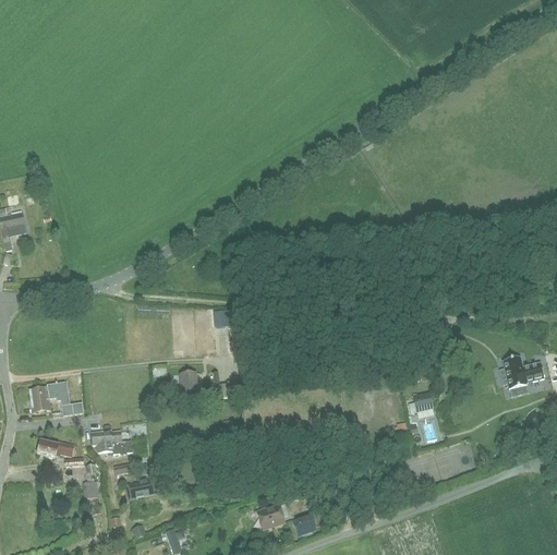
[(11,214),(0,216),(0,228),(1,237),(10,236),(10,232),(15,231),(15,233),(25,231),(23,222),(24,222),(21,212),(11,214)]
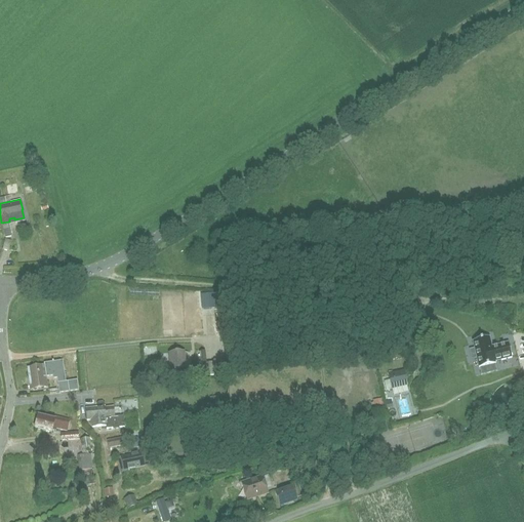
[(202,291),(203,306),(217,305),(216,290),(202,291)]
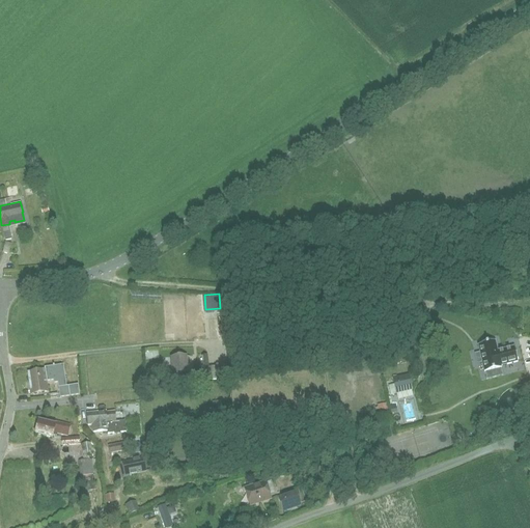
[(478,350),(474,351),(476,360),(481,359),(485,376),(501,372),(500,365),(499,363),(517,359),(512,343),(496,348),(494,338),(477,341),(478,350)]
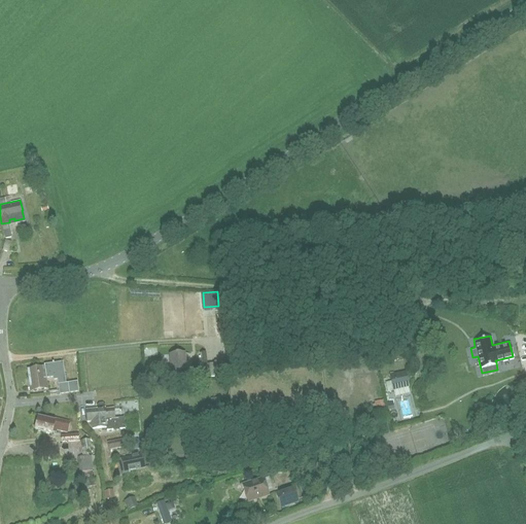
[(512,351),(521,350),(519,336),(511,337),(512,351)]
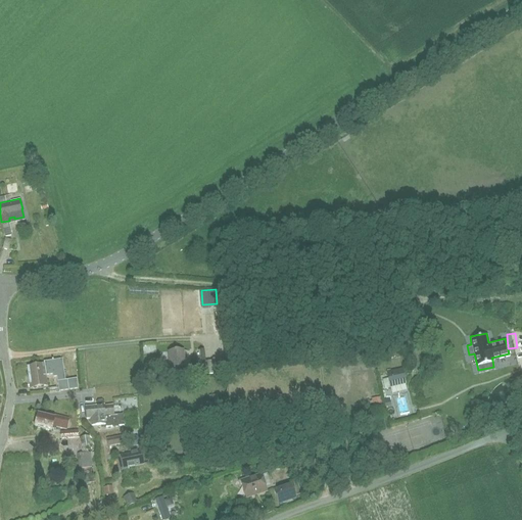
[(199,364),(188,365),(189,373),(195,372),(208,370),(207,358),(205,346),(197,347),(199,364)]
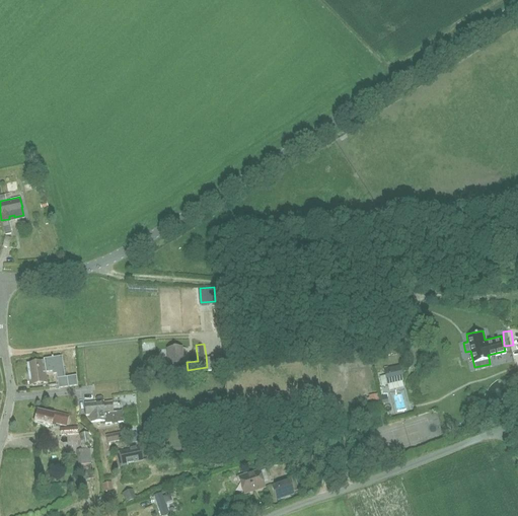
[(180,346),(166,347),(167,361),(160,361),(161,370),(182,368),(181,361),(182,361),(180,346)]
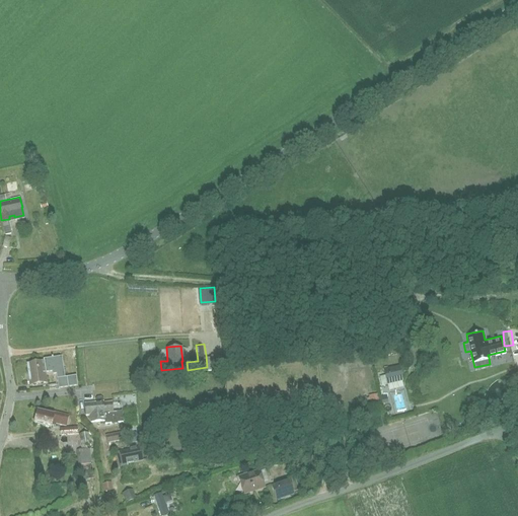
[(52,355),(42,357),(43,359),(44,364),(45,370),(48,369),(51,369),(51,370),(51,372),(53,371),(55,371),(56,376),(60,375),(64,374),(62,364),(61,354),(52,355)]
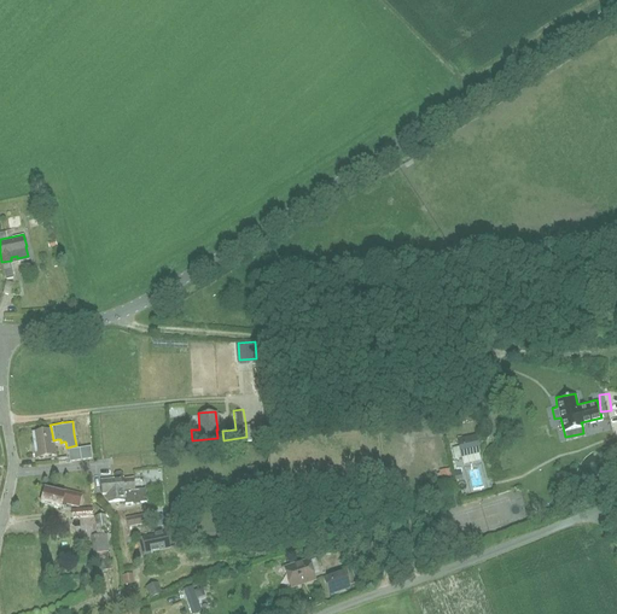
[(41,428),(30,430),(33,442),(34,455),(45,454),(54,451),(53,440),(52,433),(51,427),(41,428)]
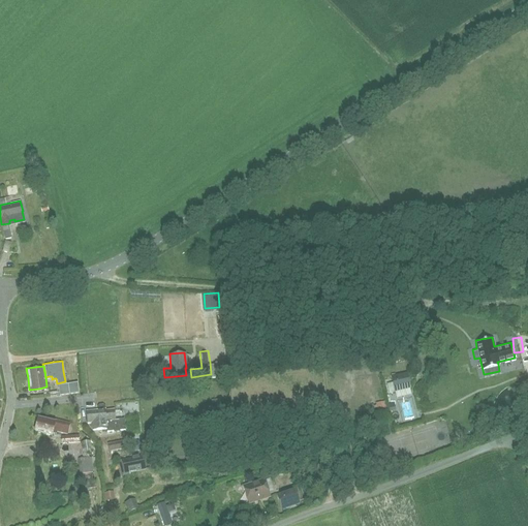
[(390,373),(393,390),(409,385),(406,370),(390,373)]
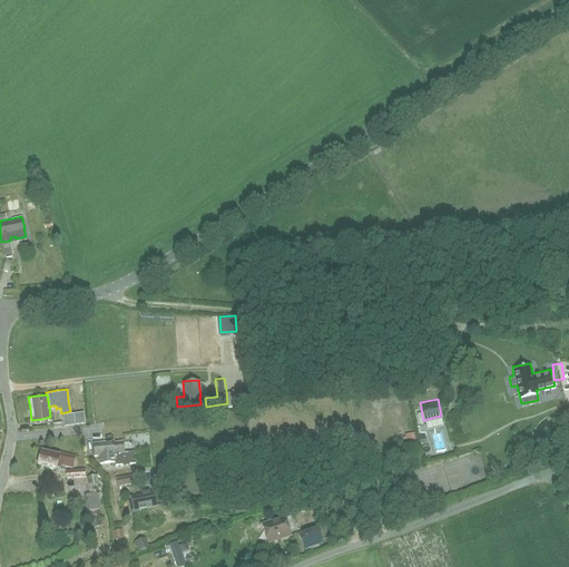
[(76,411),(72,411),(72,417),(74,422),(84,420),(84,416),(82,410),(76,411)]
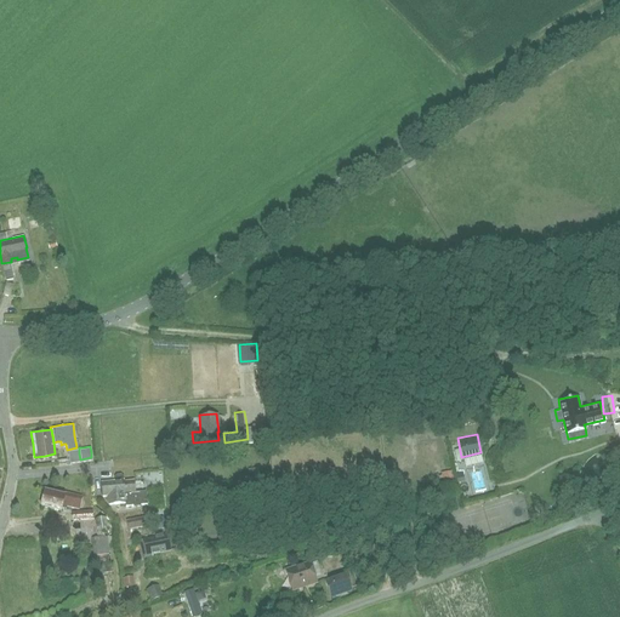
[(72,449),(67,450),(67,452),(68,461),(74,461),(80,460),(79,453),(79,447),(77,447),(72,449)]
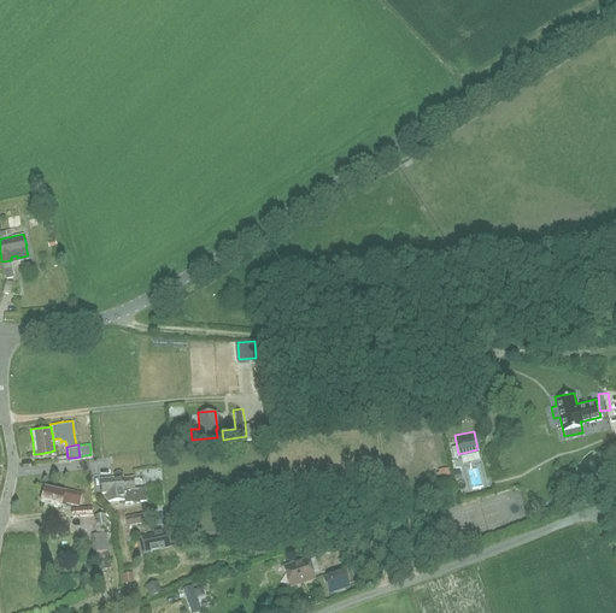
[(451,478),(449,465),(438,466),(439,481),(451,478)]
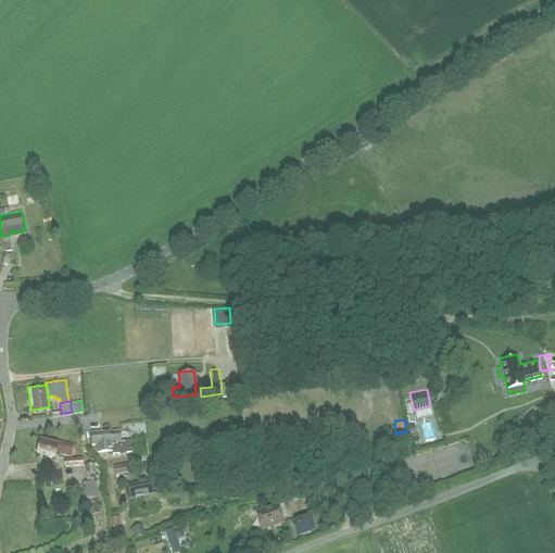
[(101,426),(101,429),(90,430),(91,442),(95,442),(96,450),(112,448),(112,451),(118,450),(118,451),(124,451),(124,449),(130,449),(129,438),(120,438),(118,428),(110,429),(110,424),(108,423),(103,424),(101,426)]
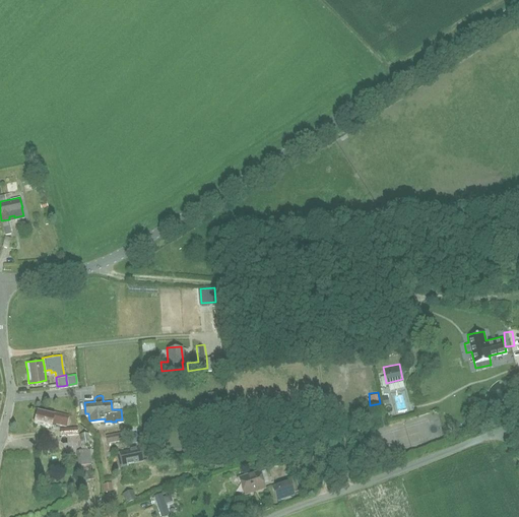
[(43,407),(43,410),(37,409),(34,422),(50,426),(51,422),(65,426),(68,413),(43,407)]
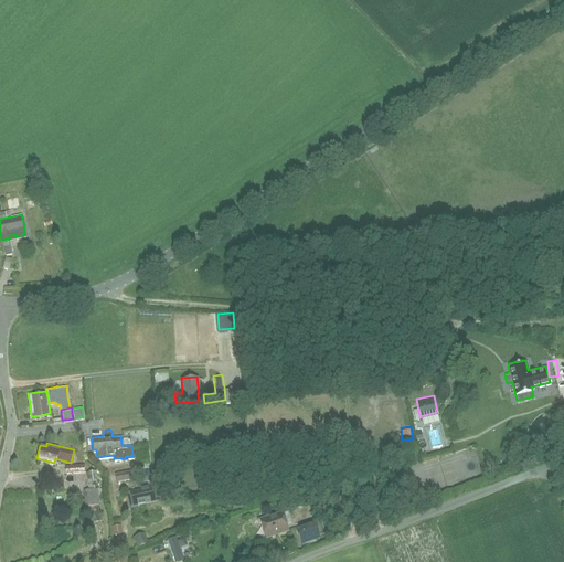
[(65,473),(84,472),(83,462),(64,464),(65,473)]
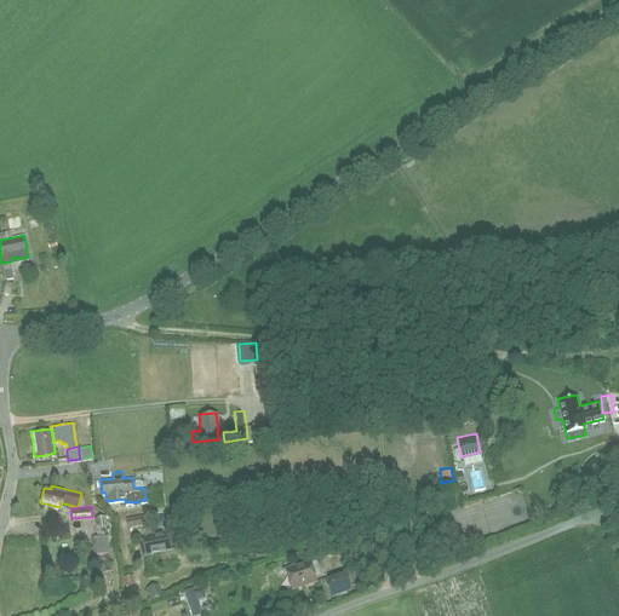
[(132,525),(148,522),(145,512),(125,517),(127,525),(125,527),(125,529),(132,528),(132,525)]
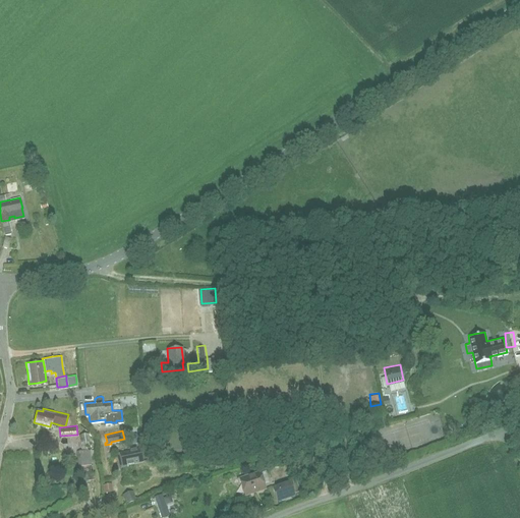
[(90,444),(89,432),(78,433),(80,446),(90,444)]
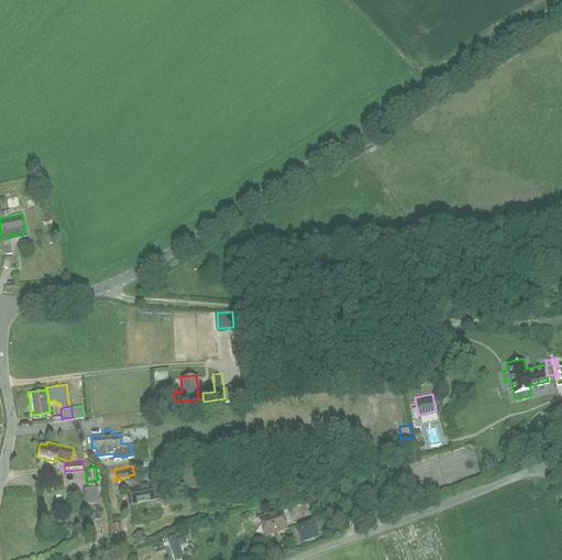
[(128,504),(154,497),(151,481),(123,487),(128,504)]
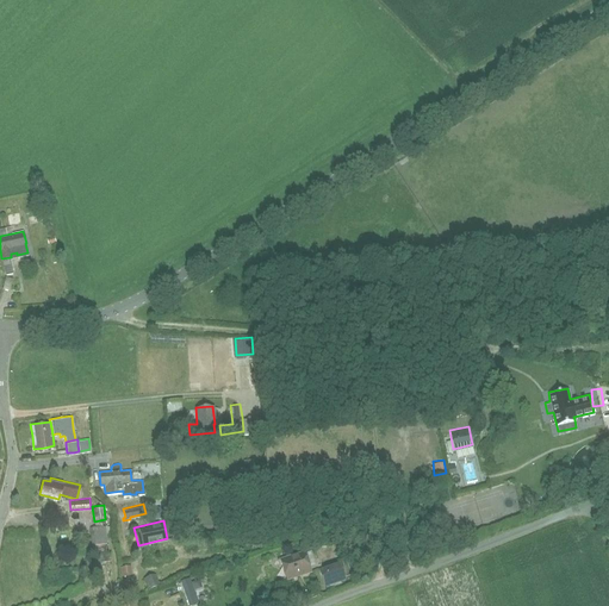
[(104,524),(89,526),(92,544),(93,560),(107,557),(105,542),(106,542),(105,539),(104,524)]
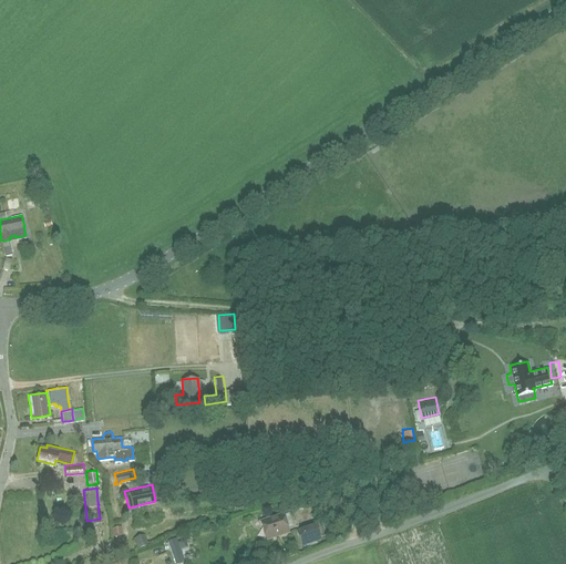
[(281,512),(260,519),(266,537),(287,532),(286,530),(296,526),(291,510),(281,513),(281,512)]
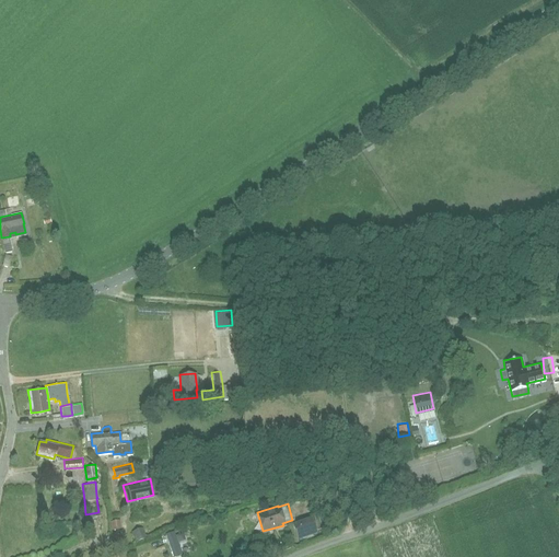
[(314,517),(298,521),(302,536),(318,532),(316,526),(314,517)]
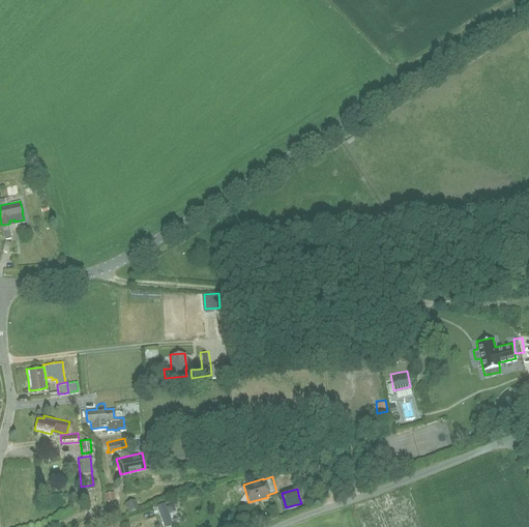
[(104,491),(105,500),(115,499),(114,493),(113,493),(113,490),(104,491)]
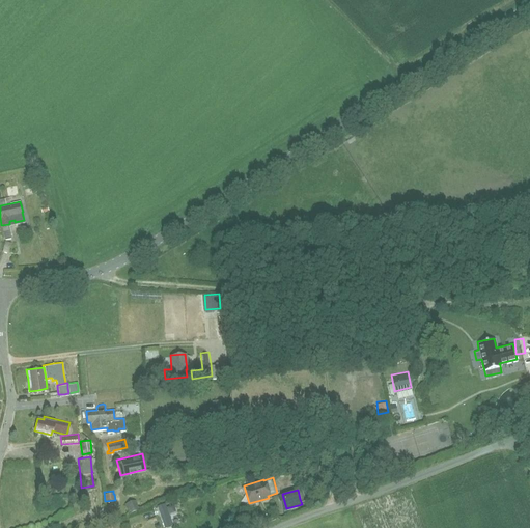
[(171,498),(180,522),(188,519),(178,495),(171,498)]
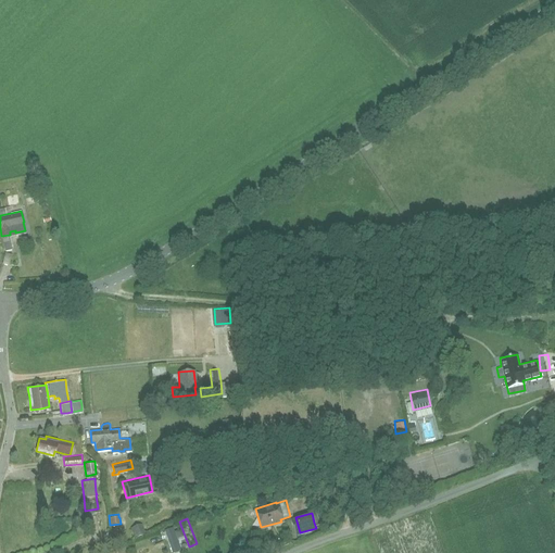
[(144,532),(140,522),(129,526),(133,537),(144,532)]
